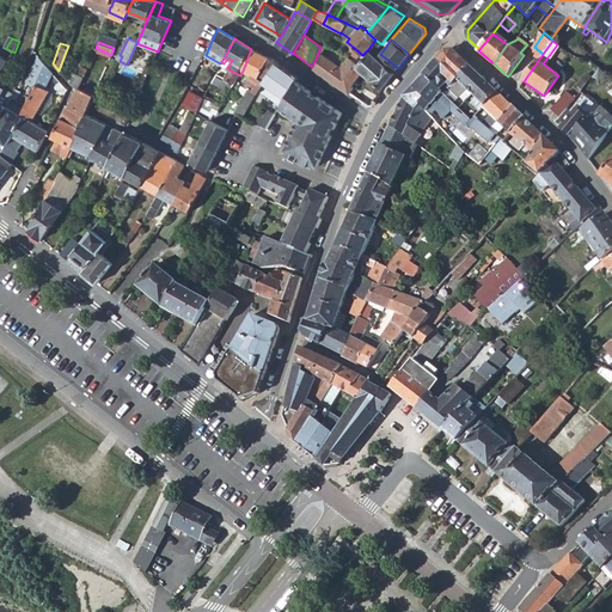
[(585,53),(573,43),(565,50),(570,54),(580,60),(585,53)]
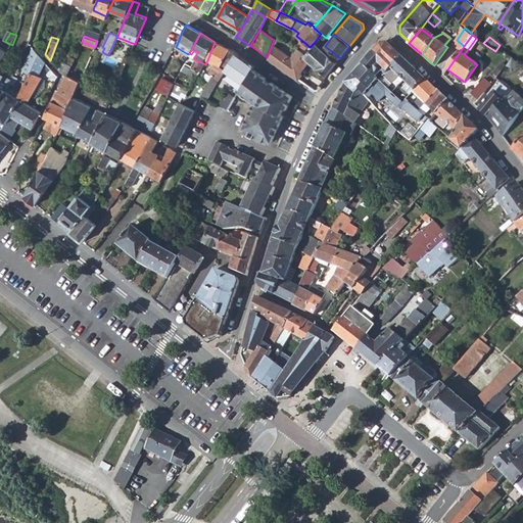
[(298,45),(305,49),(308,46),(301,40),(298,45)]
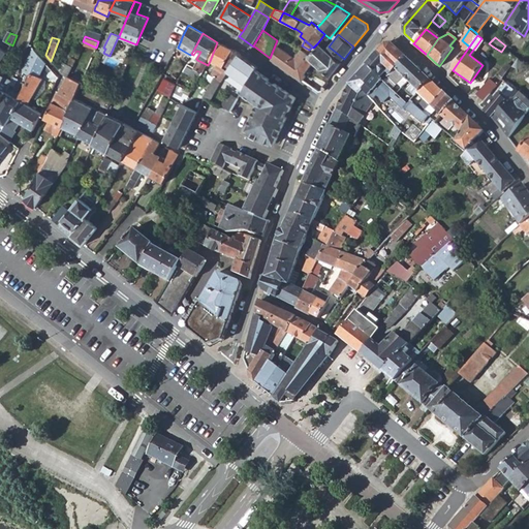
[(408,89),(415,96),(417,94),(431,79),(412,62),(390,40),(379,51),(389,60),(386,62),(395,69),(390,75),(386,73),(382,79),(390,86),(392,84),(396,85),(404,78),(411,86),(408,89)]
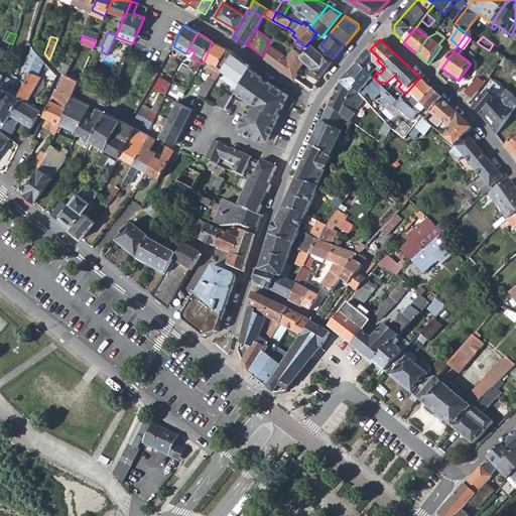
[(217,67),(227,48),(218,44),(212,41),(205,59),(212,63),(217,67)]
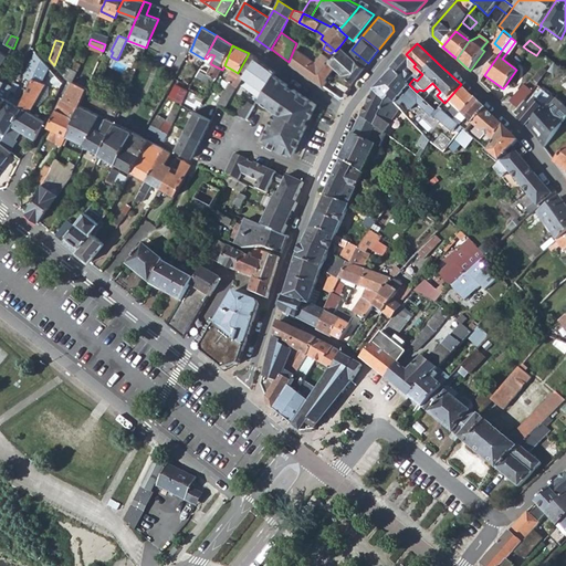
[(335,67),(354,82),(365,67),(342,48),(333,59),(329,63),(335,67)]
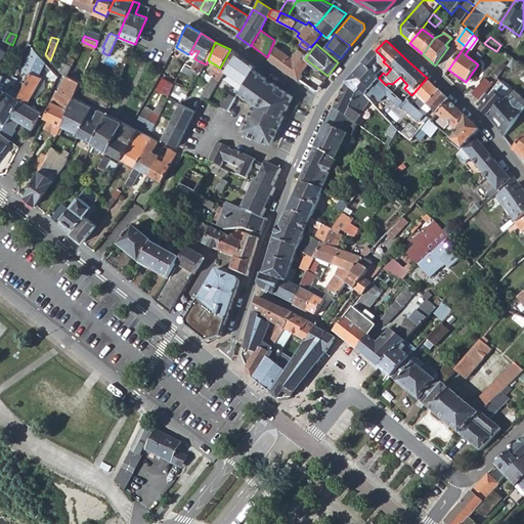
[(293,56),(274,47),(269,58),(300,80),(304,74),(302,73),(306,68),(310,62),(305,58),(308,54),(300,48),(293,56)]
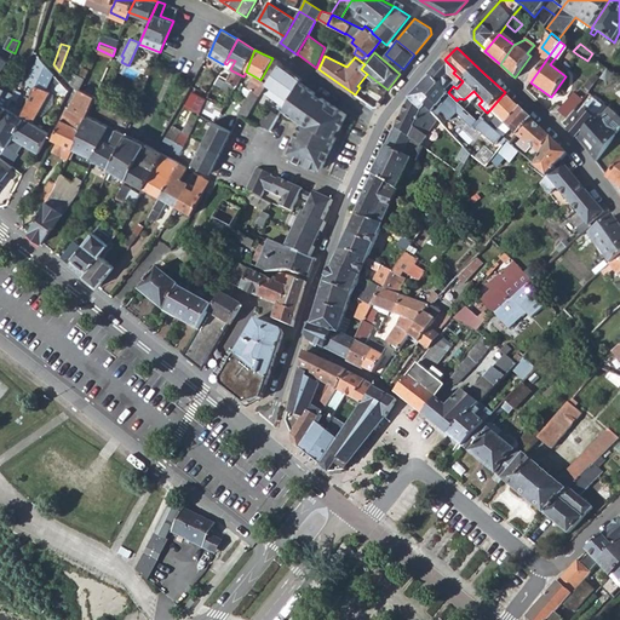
[(27,85),(35,87),(45,64),(39,57),(27,85)]
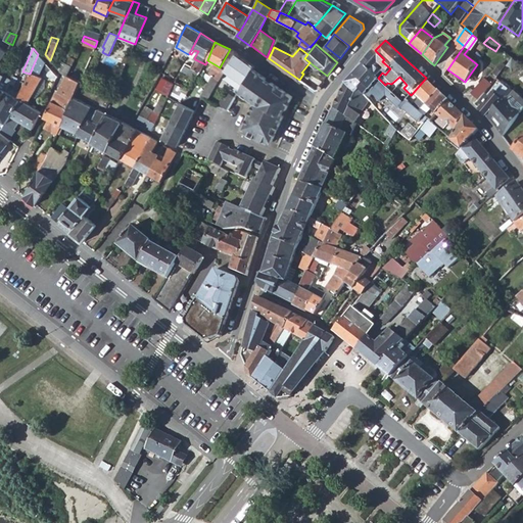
[(209,74),(212,76),(221,80),(222,78),(227,70),(236,54),(230,49),(220,67),(215,64),(209,74)]
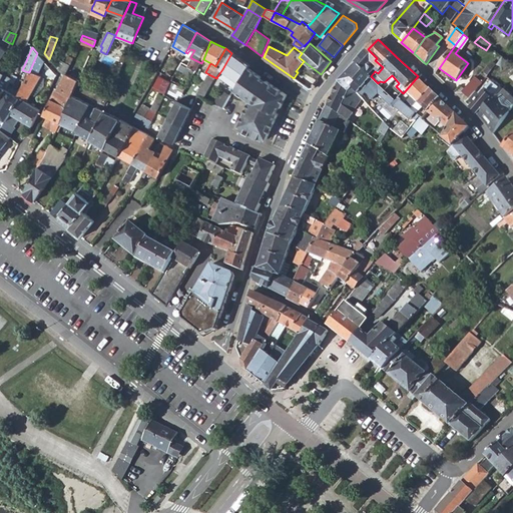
[(185,52),(184,53),(190,57),(194,50),(190,49),(187,53),(185,52)]
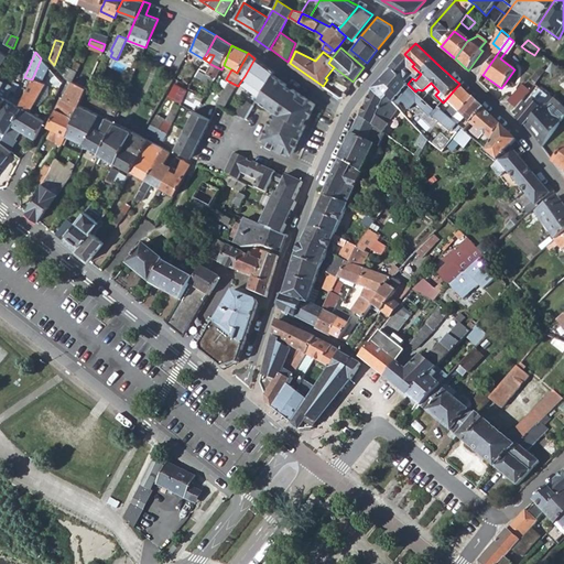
[(391,68),(408,84),(412,78),(415,80),(421,74),(412,66),(414,64),(404,54),(391,68)]
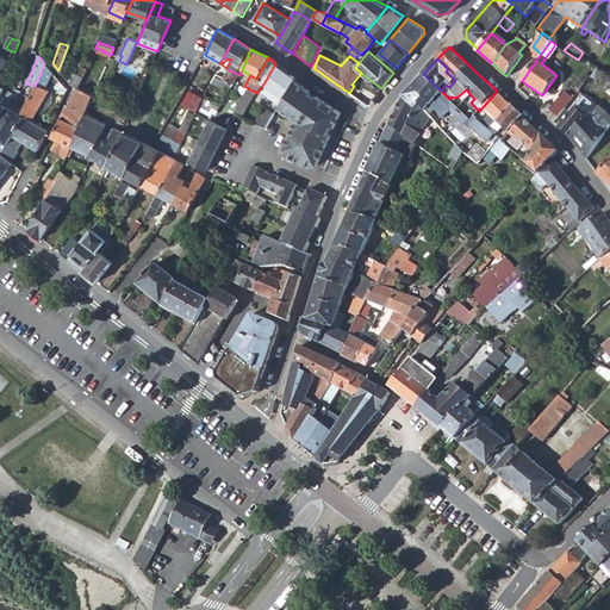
[(22,116),(23,116),(32,122),(49,91),(45,88),(54,73),(44,63),(35,86),(22,116)]
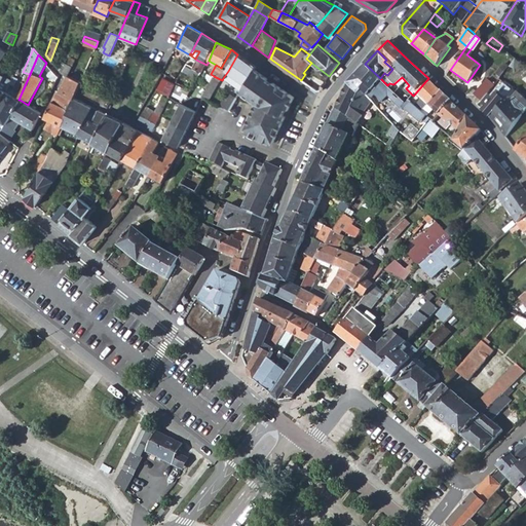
[(228,71),(246,82),(253,70),(255,67),(237,54),(228,71)]
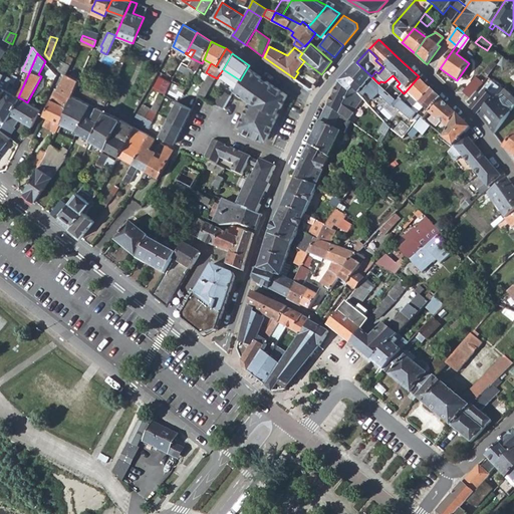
[(60,60),(57,68),(63,75),(65,77),(66,73),(73,57),(67,54),(64,61),(60,60)]
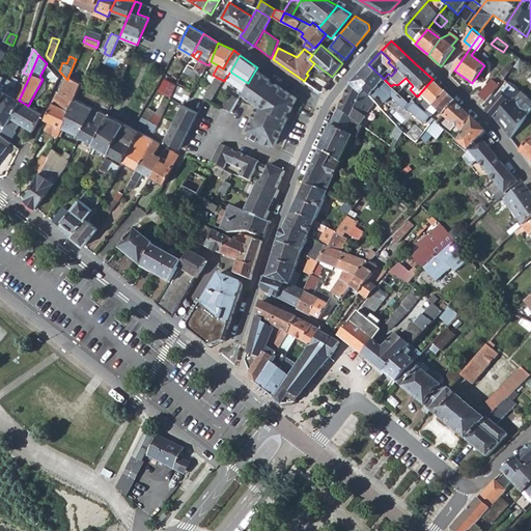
[(524,68),(527,64),(521,59),(514,66),(518,70),(524,68)]
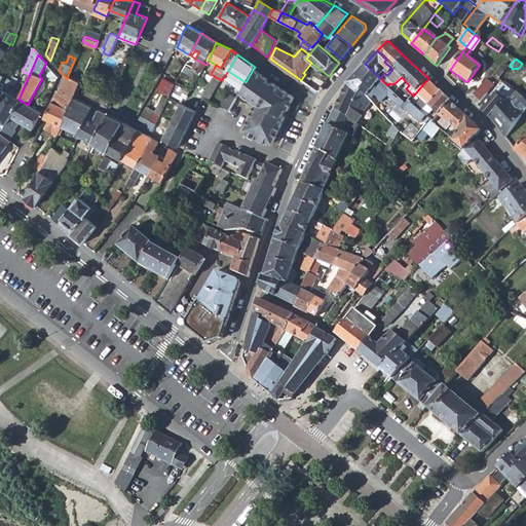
[(192,67),(202,72),(207,65),(196,60),(192,67)]
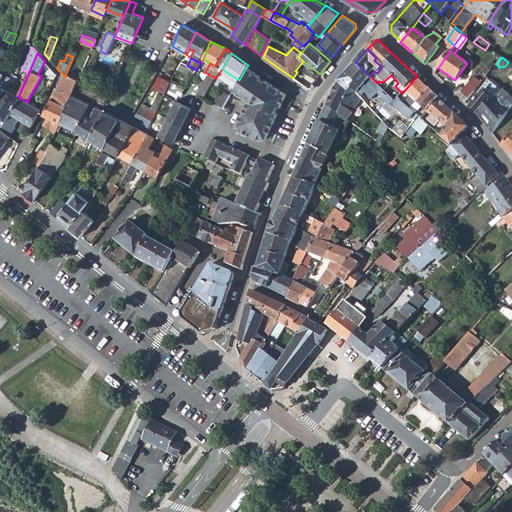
[(184,71),(187,65),(181,61),(178,67),(184,71)]
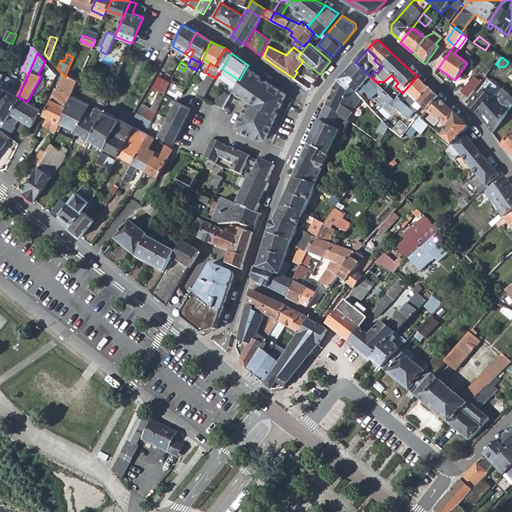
[(409,120),(415,113),(414,113),(411,109),(405,103),(398,97),(395,101),(377,83),(370,76),(355,62),(338,81),(348,91),(350,86),(359,96),(362,98),(366,94),(372,100),(378,94),(390,107),(392,105),(409,120)]
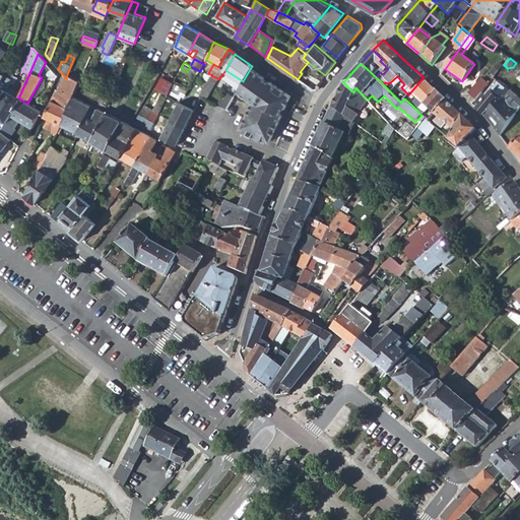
[(502,68),(498,64),(490,74),(494,77),(502,68)]
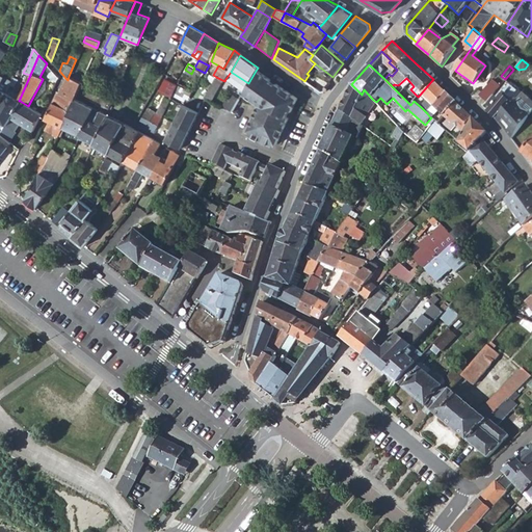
[(0,104),(4,97),(8,88),(10,84),(2,79),(5,72),(0,69),(0,104)]
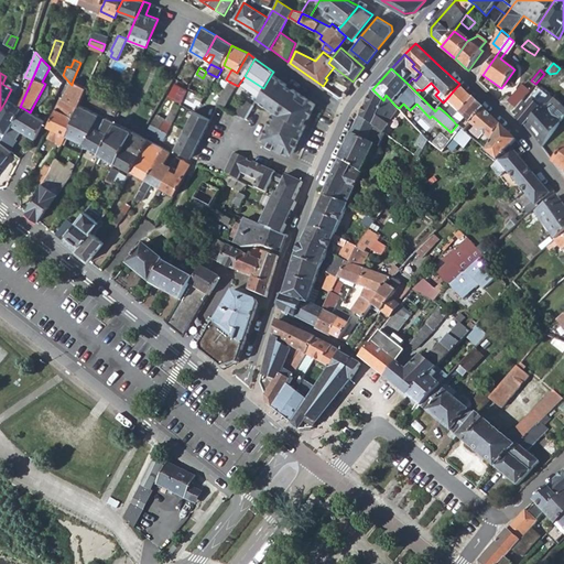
[(349,87),(329,73),(325,78),(327,79),(323,86),(340,97),(345,97),(349,87)]
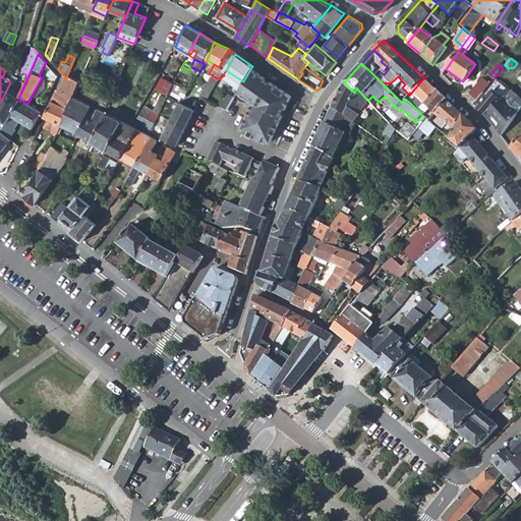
[(253,104),(252,104),(241,128),(244,129),(243,132),(266,143),(268,140),(270,141),(282,114),(280,113),(283,107),(285,108),(290,97),(270,81),(269,83),(264,80),(265,78),(250,69),(243,81),(239,89),(237,91),(253,104)]
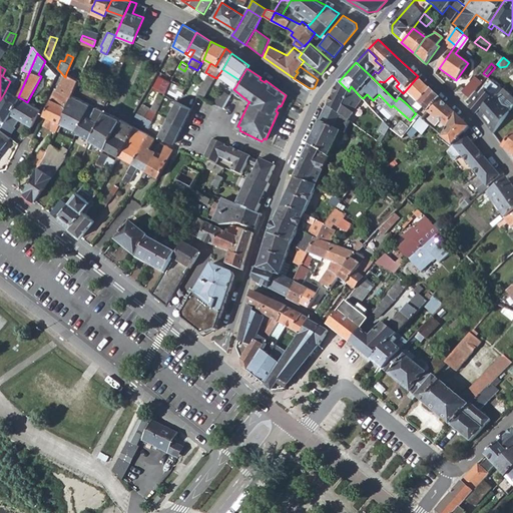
[(217,76),(235,87),(239,80),(222,69),(217,76)]
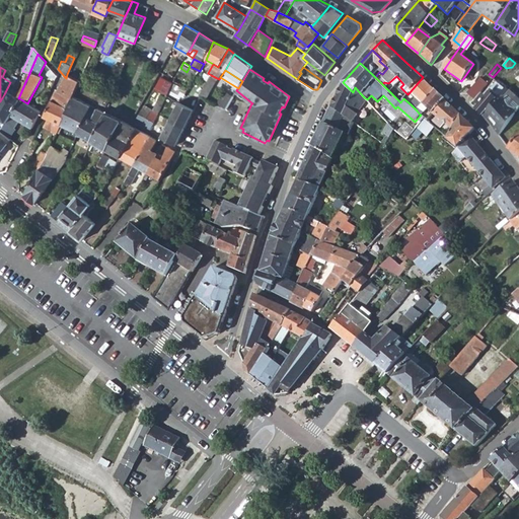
[(81,82),(67,74),(66,78),(64,76),(59,87),(75,94),(81,82)]
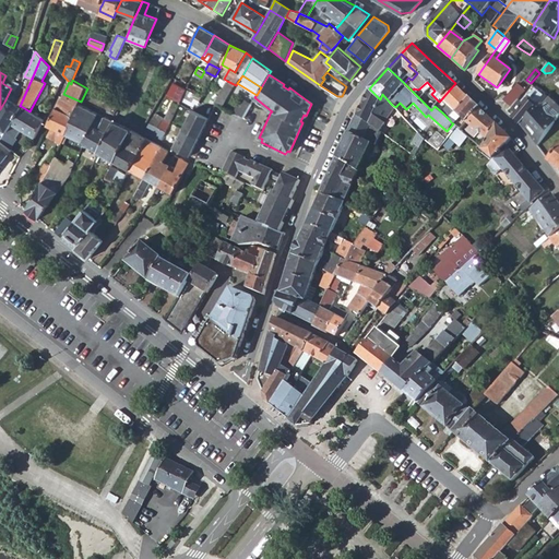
[(187,88),(175,83),(166,95),(180,100),(187,88)]
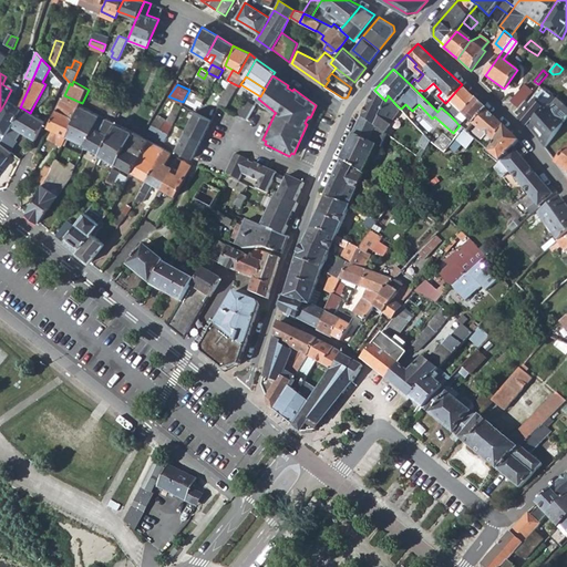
[(447,101),(454,107),(461,113),(463,115),(476,99),(462,84),(447,101)]
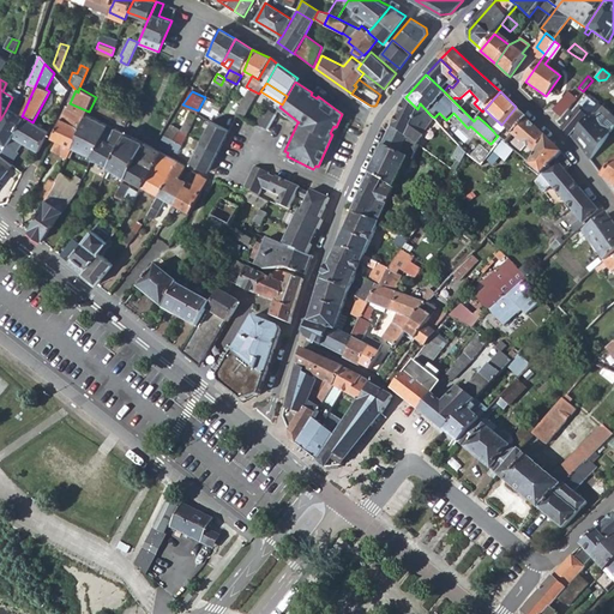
[(552,112),(560,119),(576,101),(567,94),(552,112)]
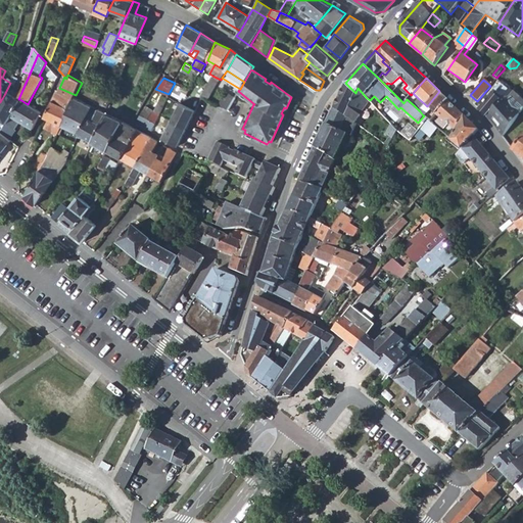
[(359,114),(367,98),(358,88),(355,93),(345,83),(344,85),(334,107),(347,119),(355,125),(361,115),(359,114)]
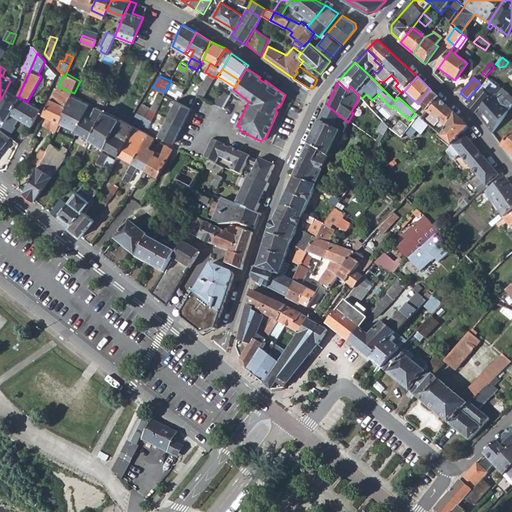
[(472,103),(469,107),(476,113),(491,96),(487,93),(489,90),(493,93),(498,88),(494,84),(492,86),(488,82),(481,92),(478,96),(474,93),(468,100),(472,103)]
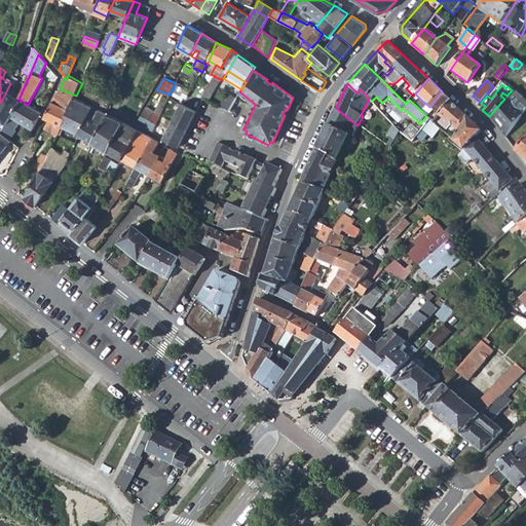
[(0,120),(5,124),(20,100),(19,100),(9,94),(11,89),(8,87),(4,96),(0,103),(0,120)]
